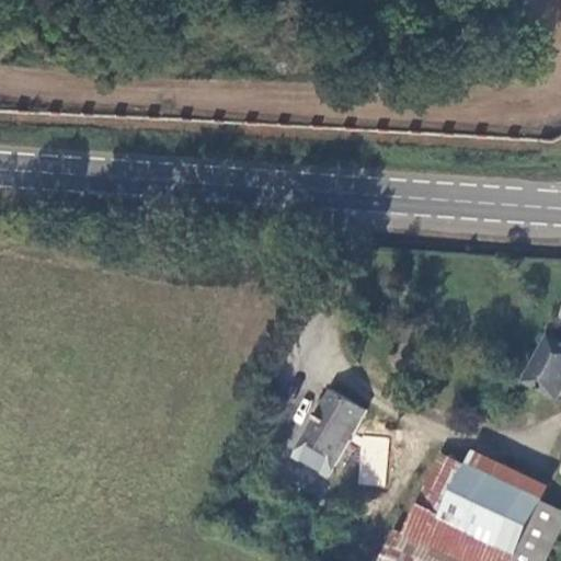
[(560,338),(553,334),(528,384),(560,402),(560,338)]
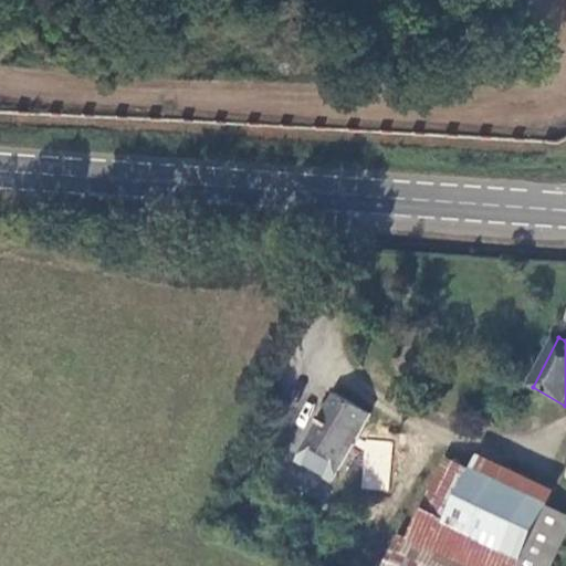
[(332,483),(370,415),(337,396),(299,464),(332,483)]
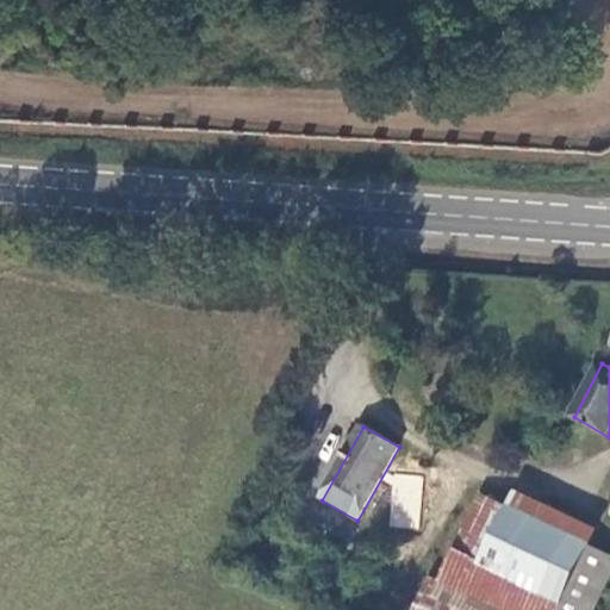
[(419,529),(423,477),(392,473),(387,527),(419,529)]
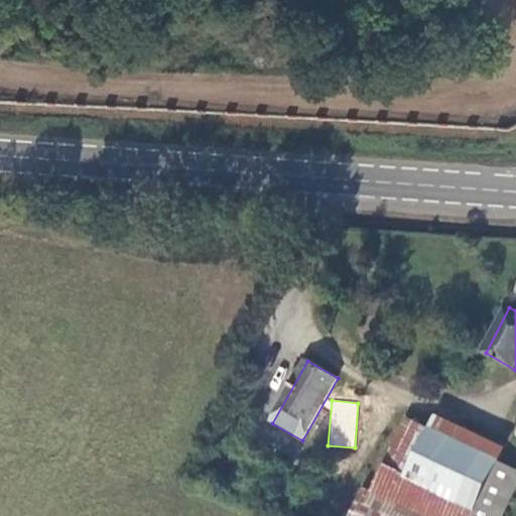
[(506,444),(437,413),(430,427),(499,460),(506,444)]
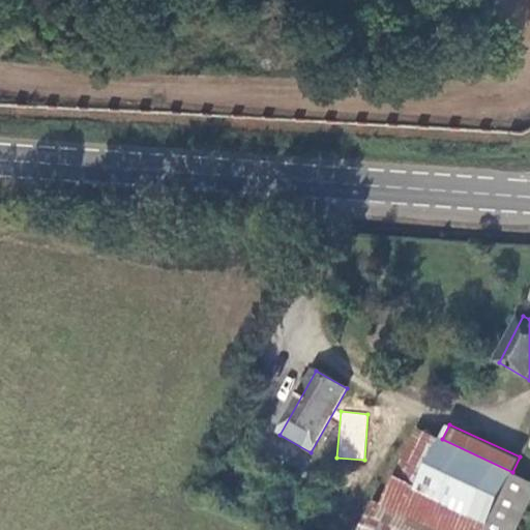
[(362,529),(514,529),(529,498),(529,479),(512,472),(442,439),(419,429),(383,505),(376,502),(362,529)]
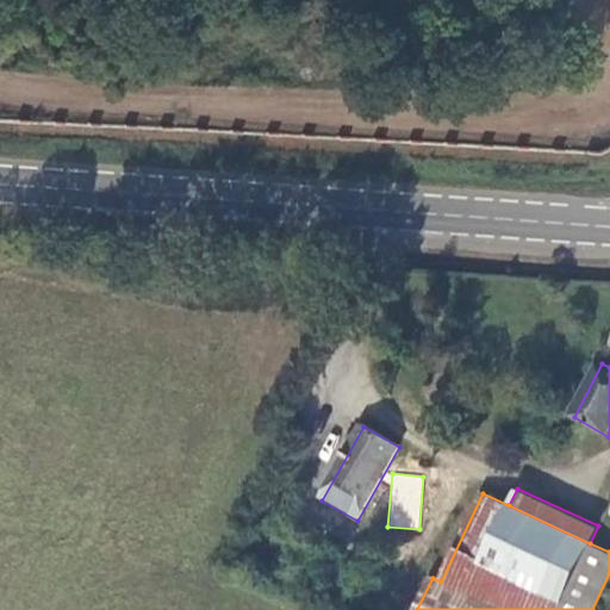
All buildings are outlined.
